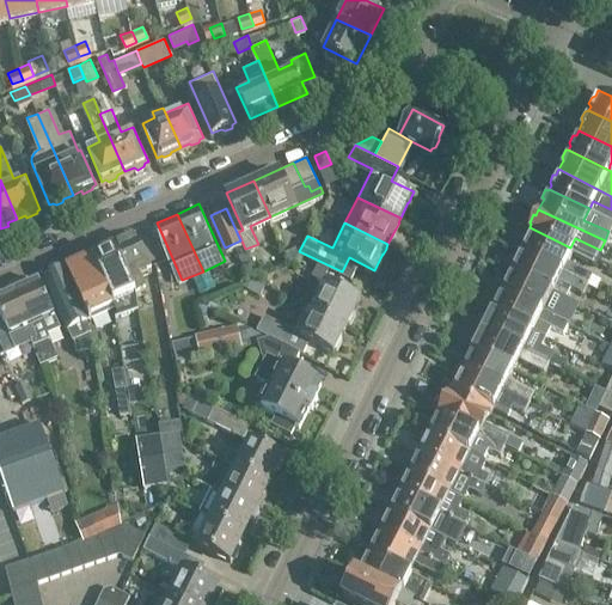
[(573,248),(570,248),(532,228),(531,231),(530,230),(521,249),(587,280),(592,272),(567,260),(573,248)]
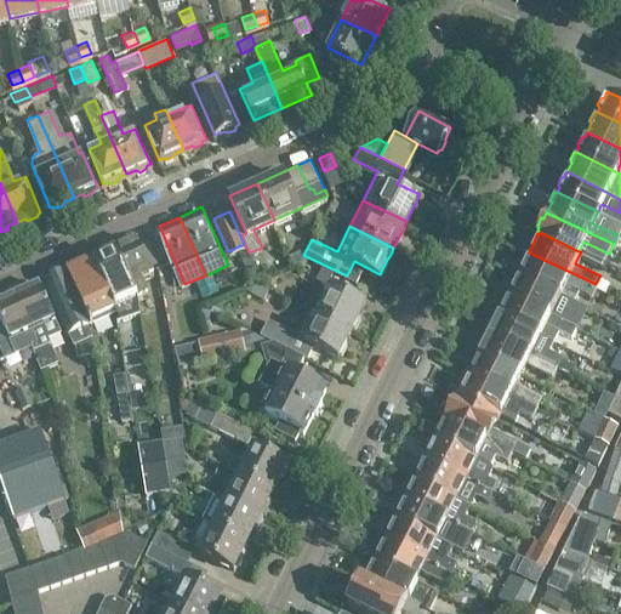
[(138,236),(115,245),(137,295),(143,291),(143,290),(148,288),(143,276),(154,271),(138,236)]
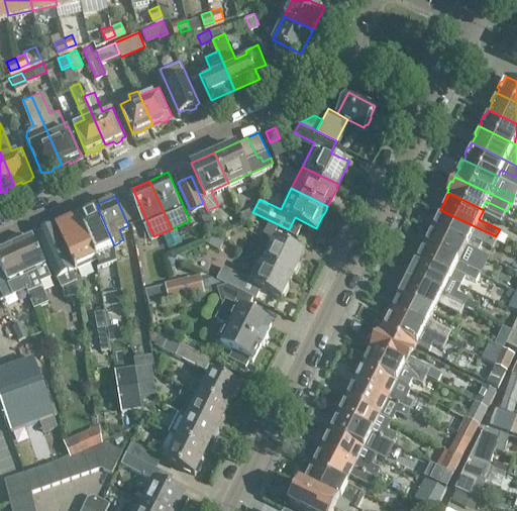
[(114,245),(96,204),(78,212),(96,252),(95,253),(96,258),(100,265),(118,257),(114,245)]
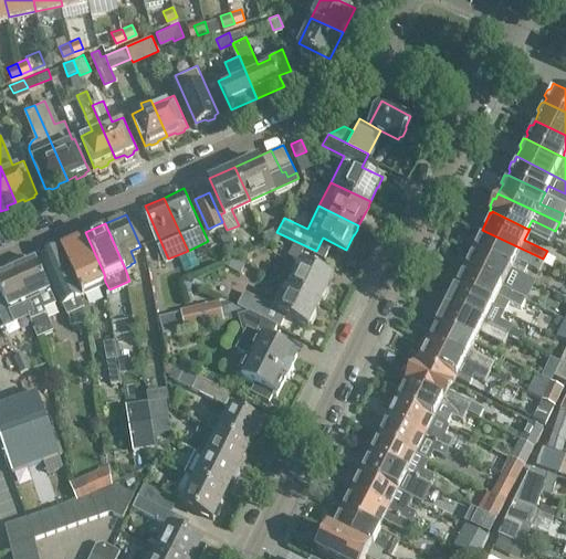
[(275,231),(273,225),(263,230),(268,240),(273,238),(275,231)]
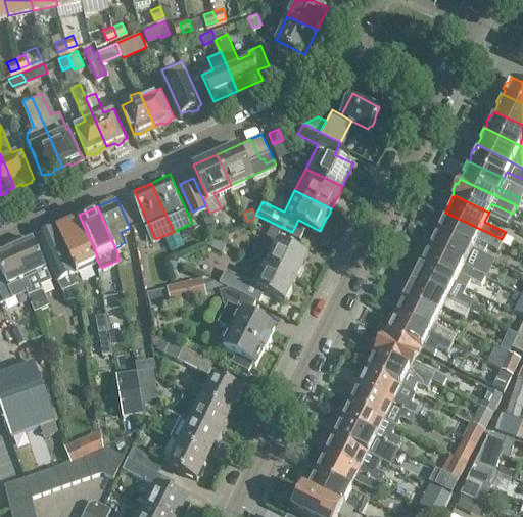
[(502,239),(445,213),(442,218),(437,229),(472,246),(483,251),(487,243),(497,248),(502,239)]
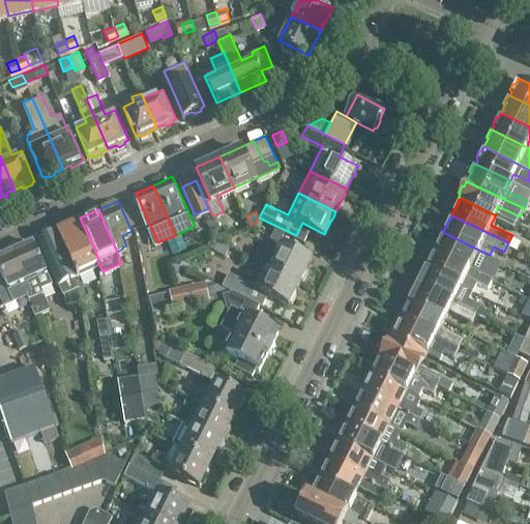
[(78,273),(98,264),(97,260),(98,259),(80,217),(79,217),(79,219),(58,228),(78,273)]
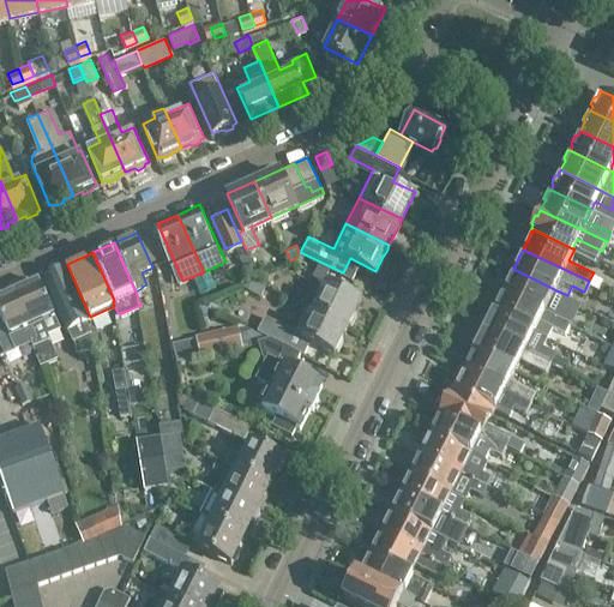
[(329,266),(318,260),(312,272),(323,278),(329,266)]
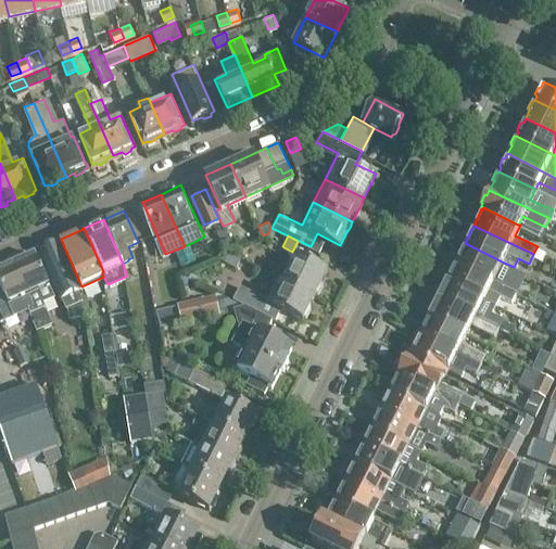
[(61,239),(40,247),(62,296),(63,295),(68,306),(84,298),(79,288),(81,286),(61,239)]
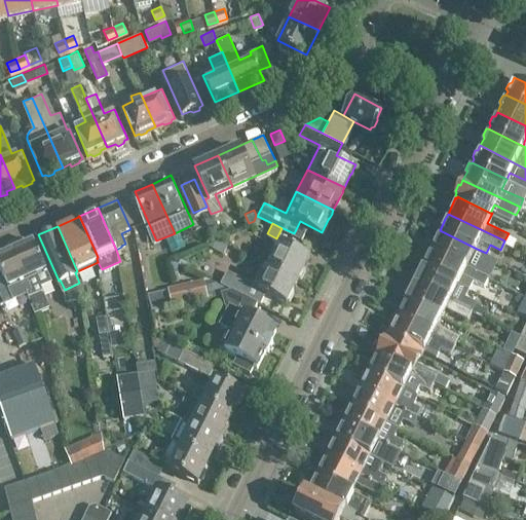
[(475,248),(440,230),(439,232),(430,248),(488,274),(492,266),(471,256),(475,248)]
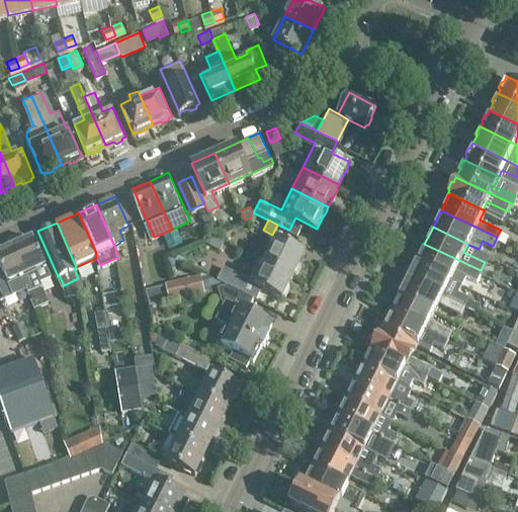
[(217,248),(224,239),(213,232),(207,240),(217,248)]
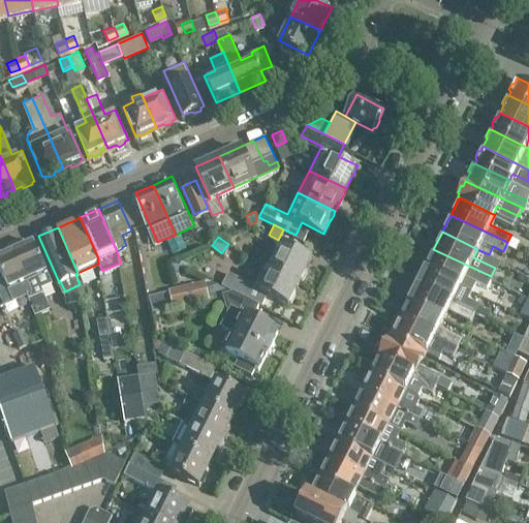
[(33,238),(14,246),(34,288),(28,291),(29,295),(37,311),(51,305),(36,274),(48,269),(33,238)]
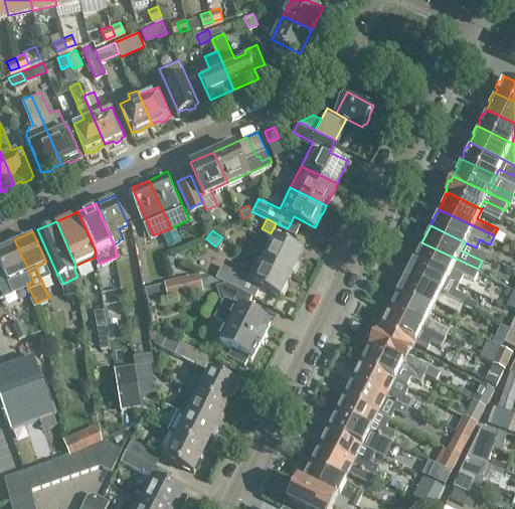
[(264,257),(292,271),(293,268),(294,269),(298,261),(297,260),(303,248),(275,234),(264,257)]
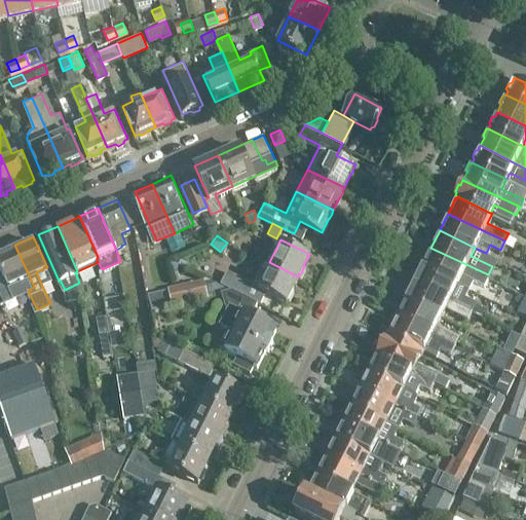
[(34,287),(14,245),(0,251),(0,263),(7,279),(0,282),(0,289),(5,300),(25,291),(26,294),(29,293),(28,290),(34,287)]
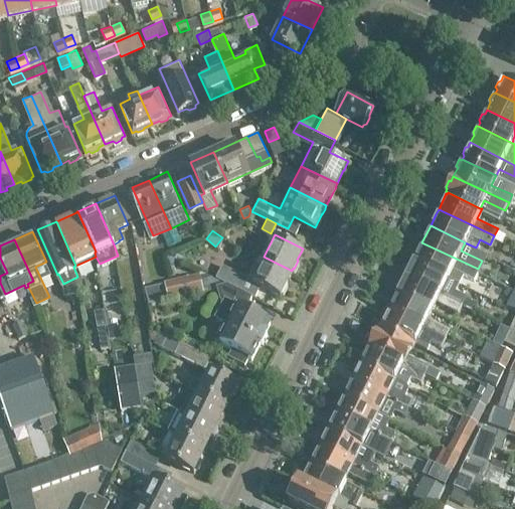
[(478,269),(421,242),(419,247),(413,259),(448,276),(459,281),(463,272),(482,282),(486,273),(478,269)]
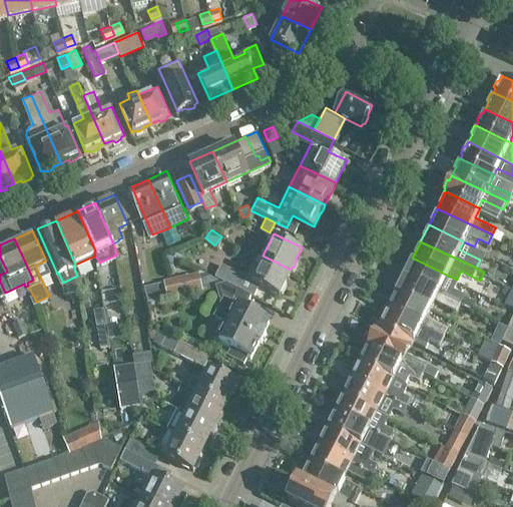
[(247,275),(221,262),(214,275),(253,294),(260,283),(280,293),(281,289),(283,290),(287,282),(285,281),(291,270),(263,256),(258,254),(247,275)]
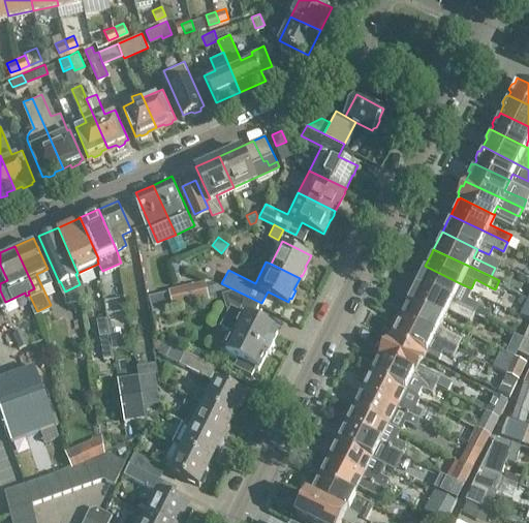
[(460,283),(425,266),(425,267),(416,283),(474,310),(477,302),(456,291),(460,283)]
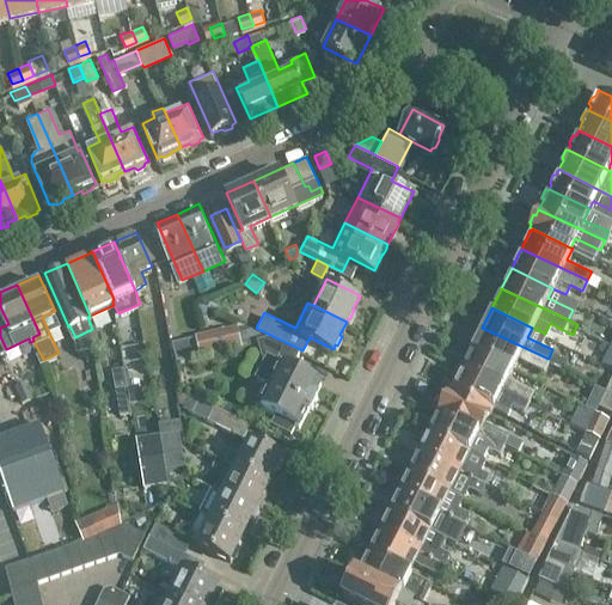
[(236,319),(194,329),(195,334),(182,336),(185,354),(199,352),(199,349),(240,341),(236,319)]
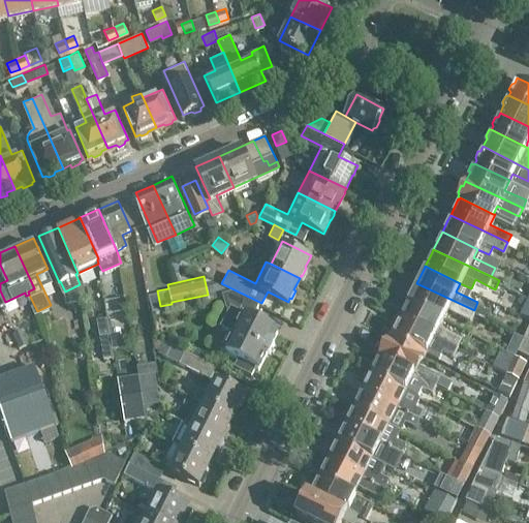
[(474,310),(416,283),(413,289),(412,288),(409,296),(410,297),(408,300),(444,317),(448,308),(470,318),(474,310)]
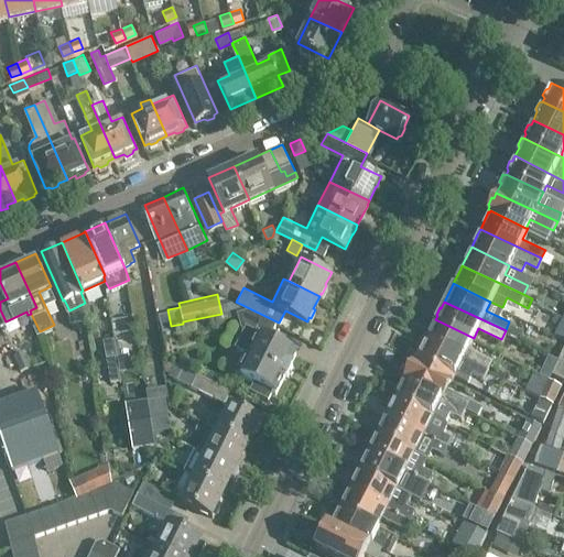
[(277,390),(278,388),(285,371),(289,372),(293,362),(291,361),(295,351),(296,349),(294,349),(294,348),(269,338),(275,323),(249,312),(243,309),(238,324),(246,327),(246,328),(238,346),(241,347),(241,348),(247,350),(246,352),(245,352),(238,370),(241,372),(240,372),(257,379),(253,388),(270,395),(272,388),(275,389),(274,389),(277,390)]
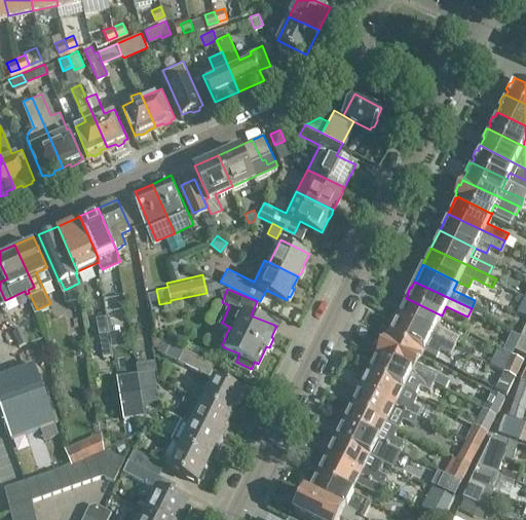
[(442,316),(406,298),(405,298),(403,302),(404,303),(398,316),(454,342),(458,334),(437,324),(442,316)]
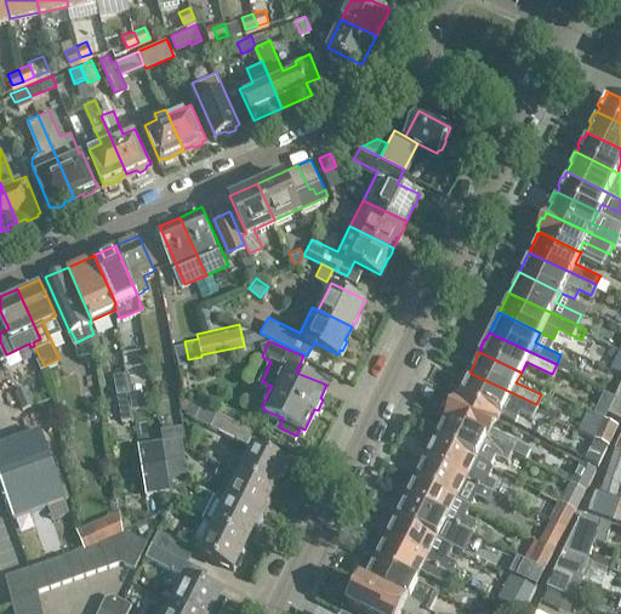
[(127,369),(126,369),(115,371),(118,391),(123,416),(135,414),(134,405),(130,387),(127,369)]
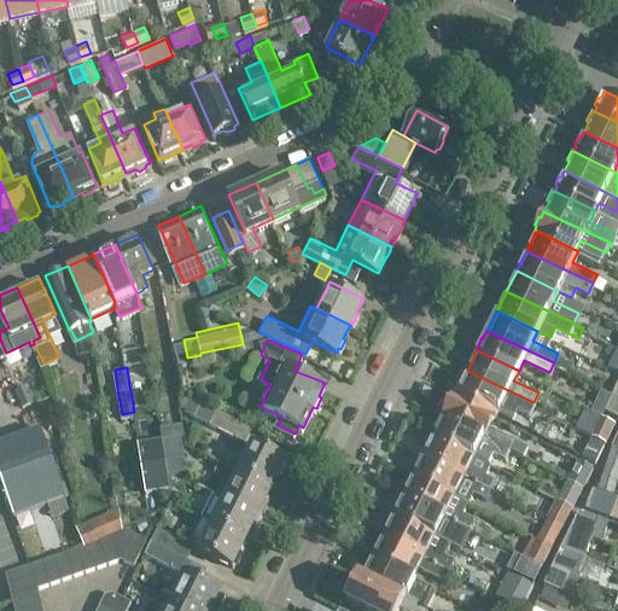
[(534,402),(467,371),(464,377),(462,376),(458,384),(460,385),(458,390),(499,409),(503,400),(529,412),(528,414),(547,424),(549,420),(554,423),(559,414),(534,402)]
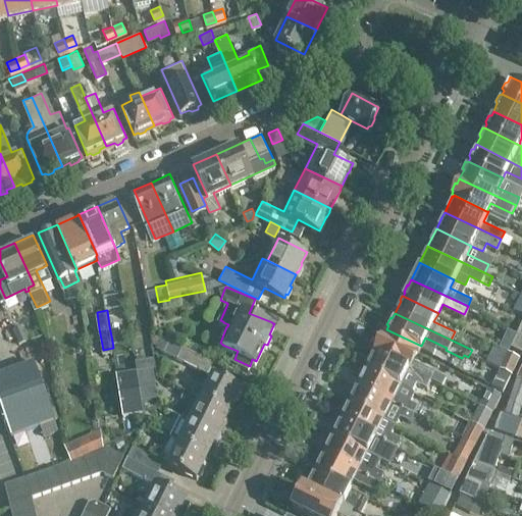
[(20,322),(12,326),(18,341),(28,337),(20,322)]
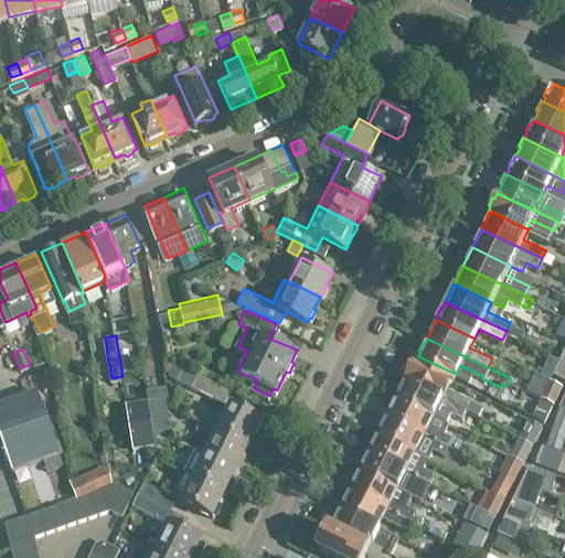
[(128,350),(118,352),(121,368),(130,366),(128,350)]
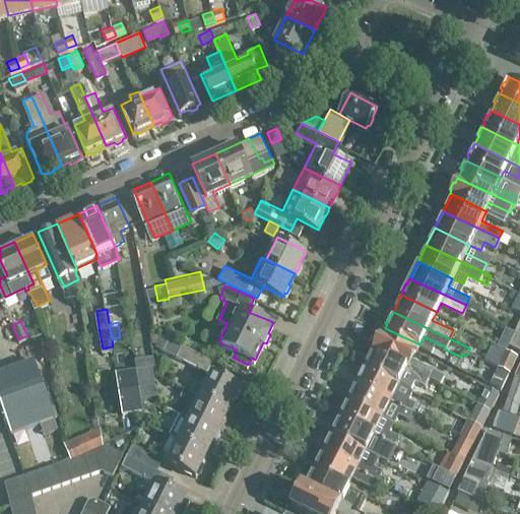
[(211,357),(169,336),(153,329),(149,338),(155,341),(154,343),(206,369),(211,357)]
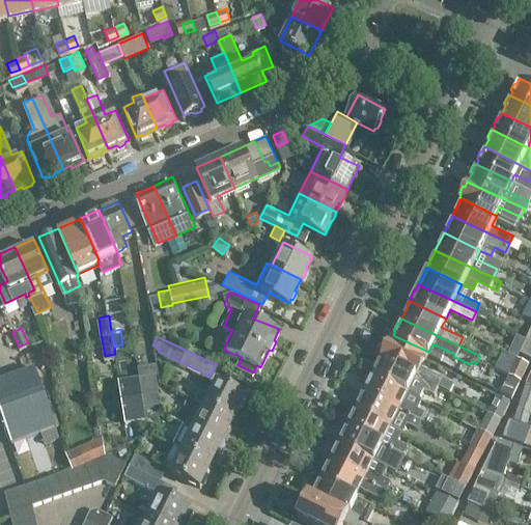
[(385,348),(381,355),(439,383),(443,376),(421,364),(425,355),(390,337),(389,340),(387,339),(383,347),(385,348)]
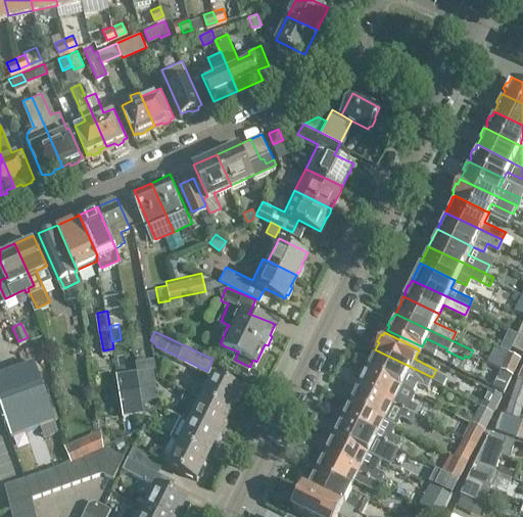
[(512,344),(522,349),(522,348),(522,334),(517,332),(512,344)]
